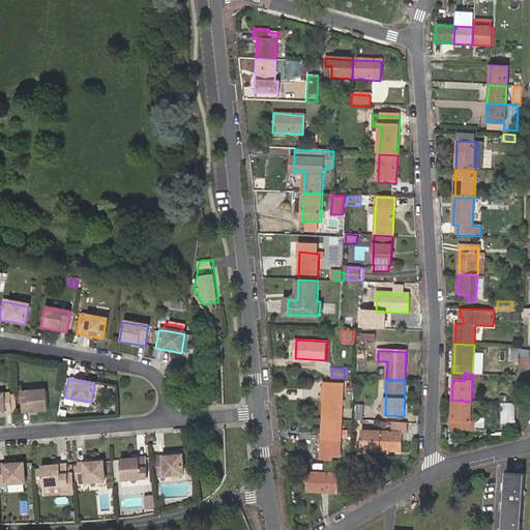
[(46,390),(20,392),(22,412),(48,410),(46,390)]
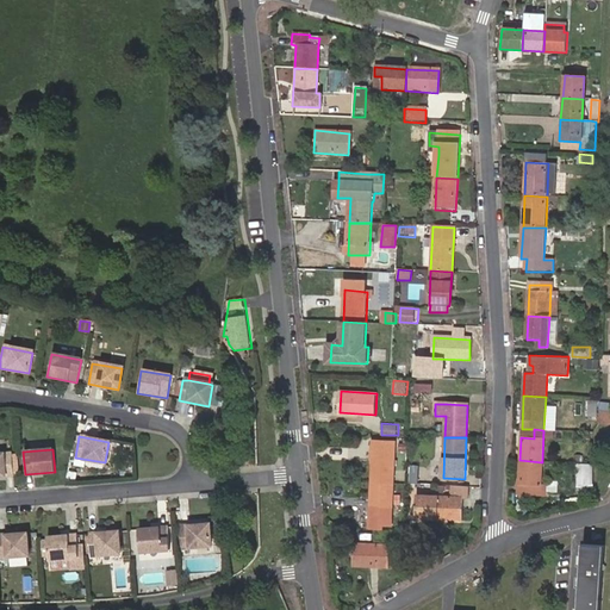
[(373,459),(372,483),(392,484),(393,452),(385,450),(385,459),(373,459)]
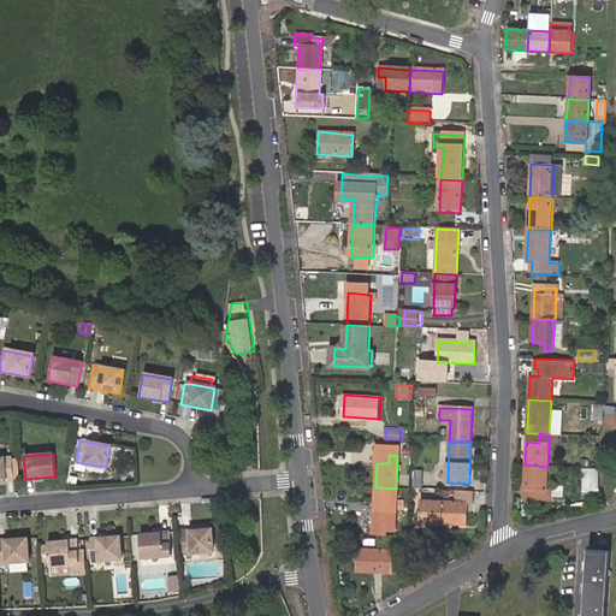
[(11,458),(0,458),(0,480),(13,480),(11,458)]
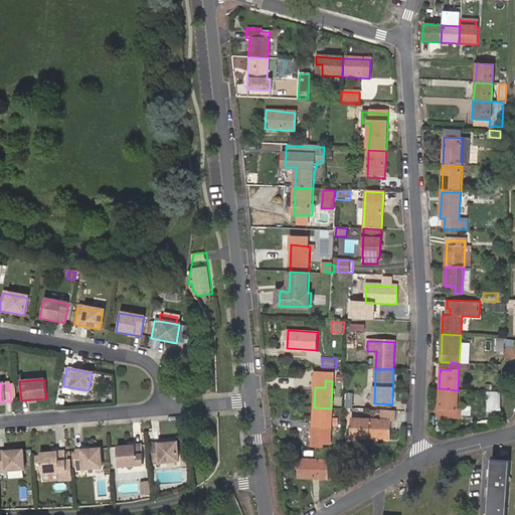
[(458,390),(439,388),(438,409),(437,415),(449,416),(457,416),(458,390)]
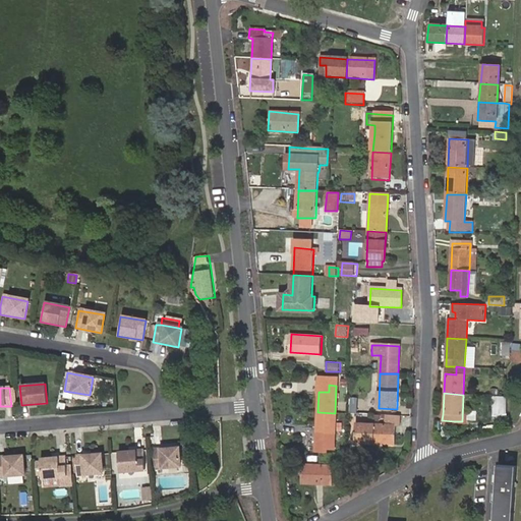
[(358,397),(349,397),(349,413),(357,413),(358,397)]
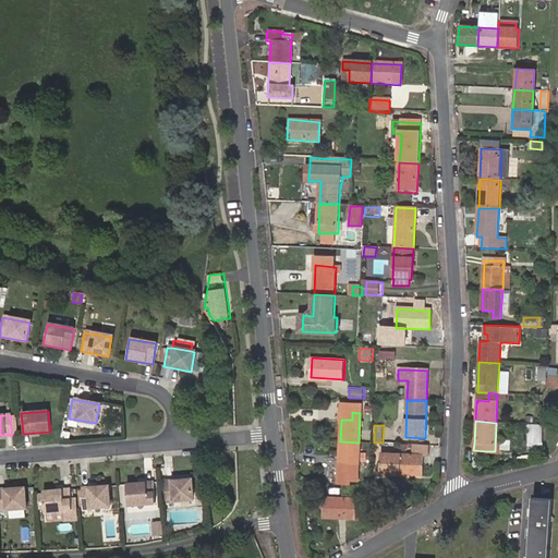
[(533,428),(531,428),(531,443),(542,443),(542,426),(533,426),(533,428)]
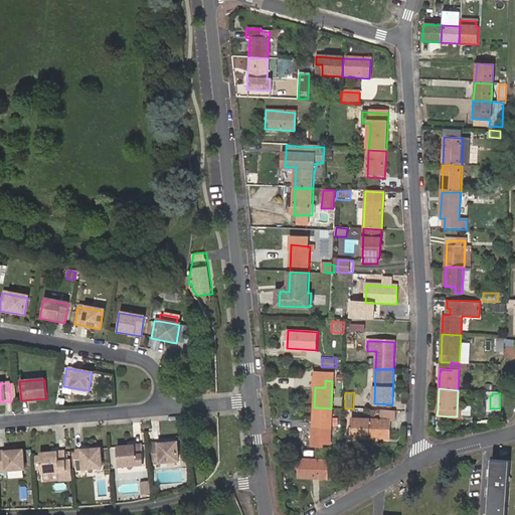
[(62,409),(64,398),(57,397),(54,407),(62,409)]
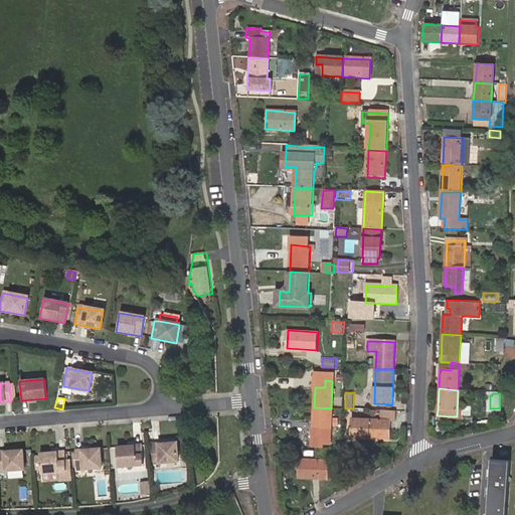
[(464,414),(472,414),(472,405),(464,405),(464,414)]
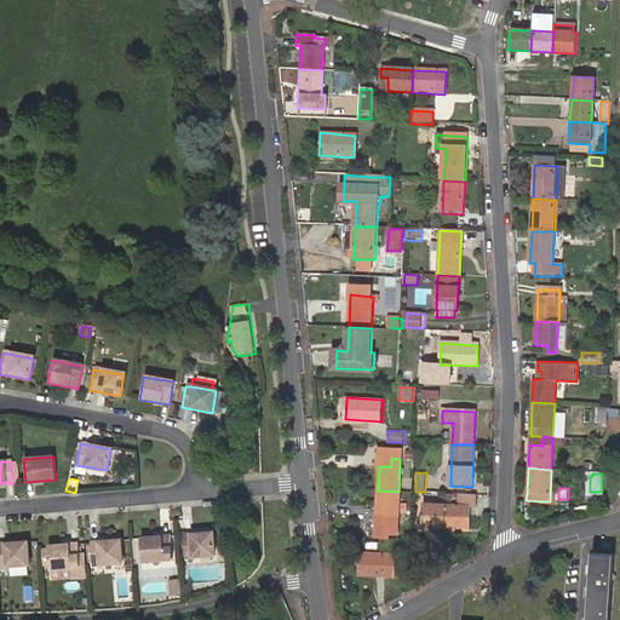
[(399,492),(378,491),(377,515),(374,515),(374,526),(388,526),(388,523),(397,524),(399,492)]
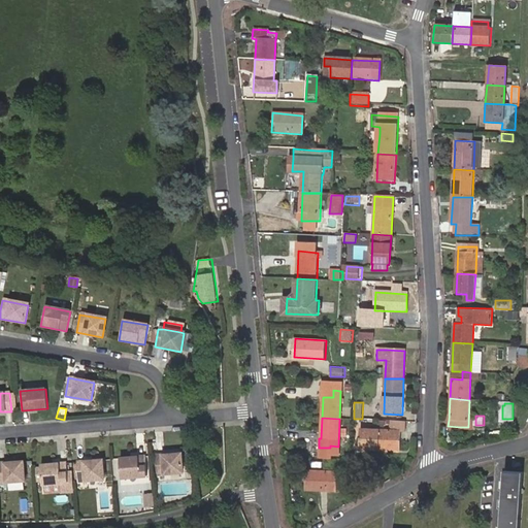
[(404,432),(404,422),(389,421),(389,431),(360,430),(360,437),(358,437),(358,440),(359,440),(359,448),(399,449),(400,432),(404,432)]
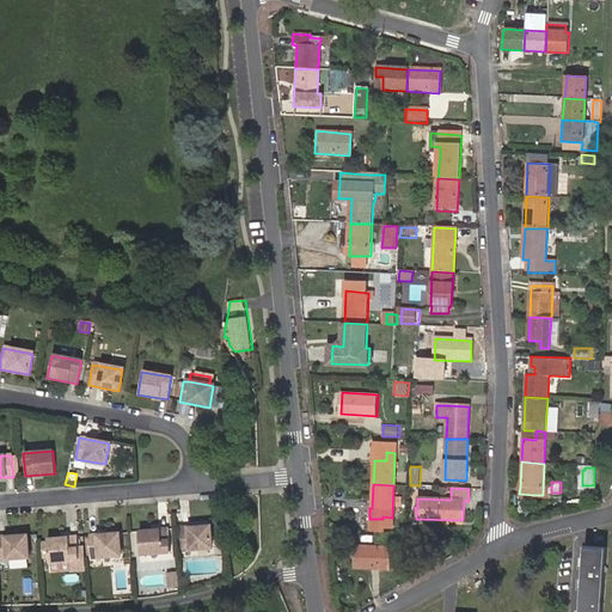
[(210,526),(181,528),(182,550),(213,546),(210,526)]
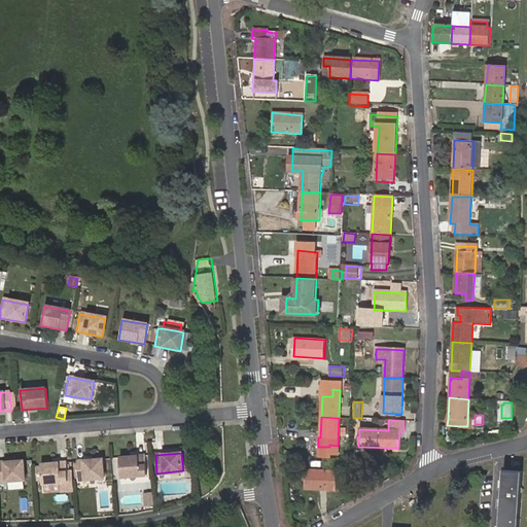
[(145,455),(119,458),(120,478),(147,476),(145,455)]
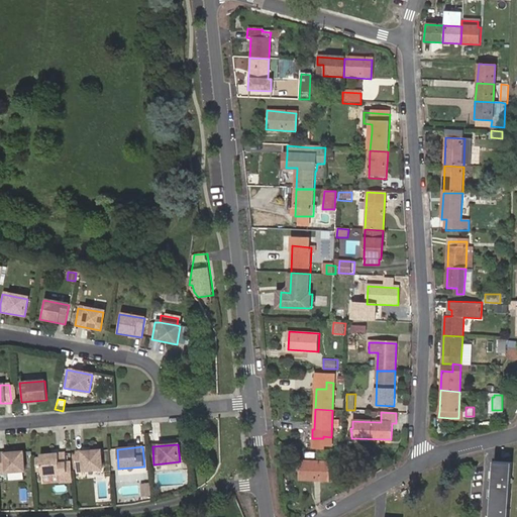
[(100,450),(75,453),(76,471),(101,469),(100,450)]
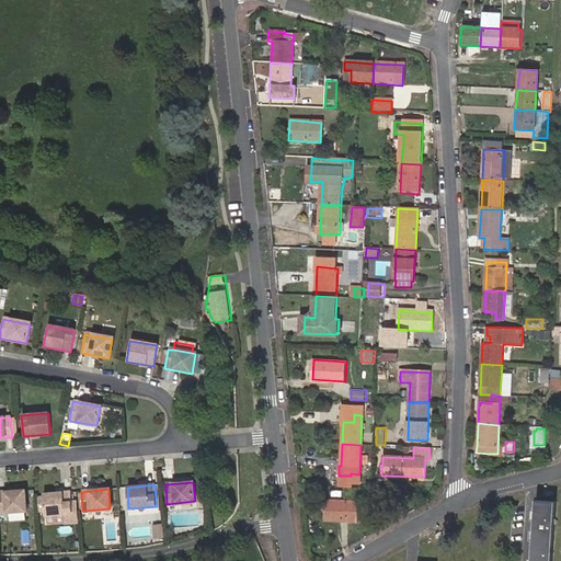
[(24,491),(0,492),(0,512),(26,511),(24,491)]
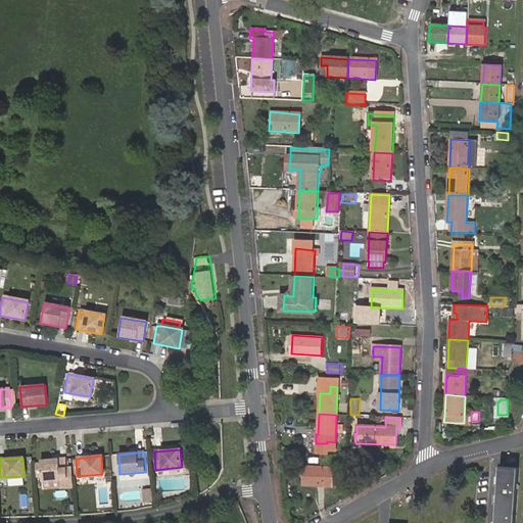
[(65,460),(39,462),(40,463),(41,475),(41,481),(61,480),(67,479),(65,468),(65,460)]
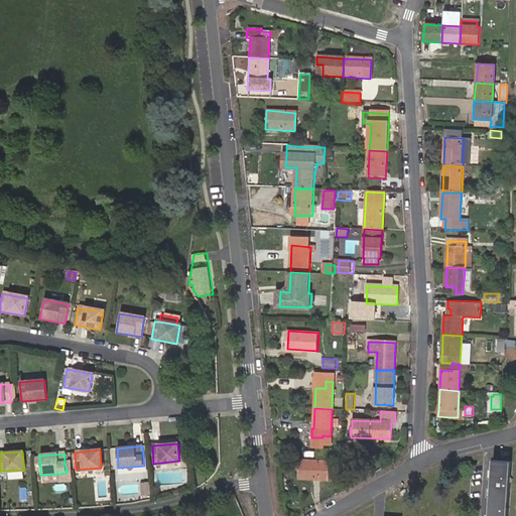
[(299,458),(297,478),(329,481),(330,462),(299,458)]
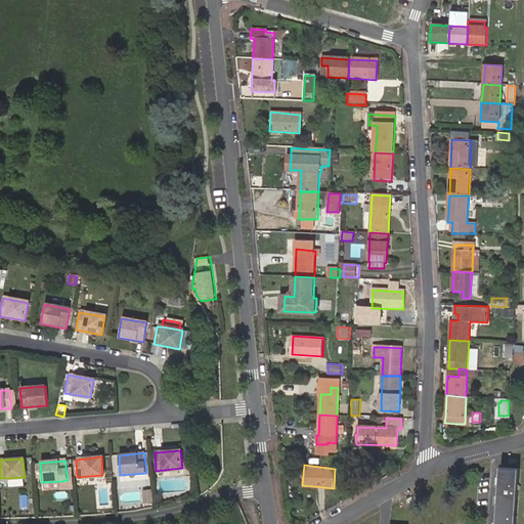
[(515,523),(520,469),(500,467),(496,523),(515,523)]
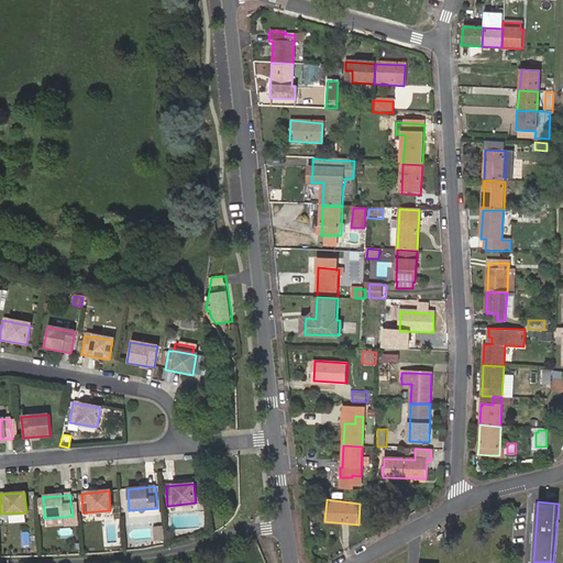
[(76,503),(70,504),(73,516),(66,517),(67,526),(78,525),(76,503)]
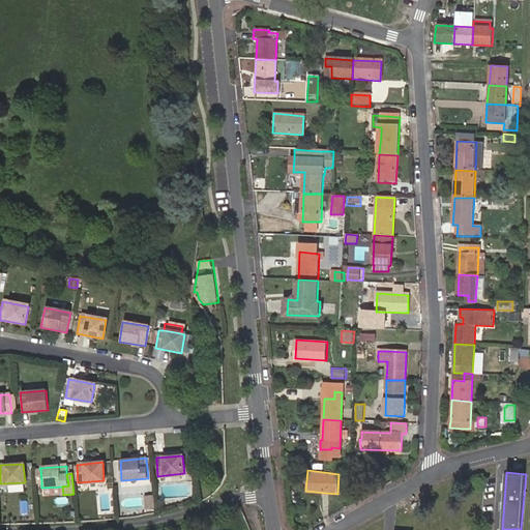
[(154,495),(146,496),(147,507),(155,507),(154,495)]
